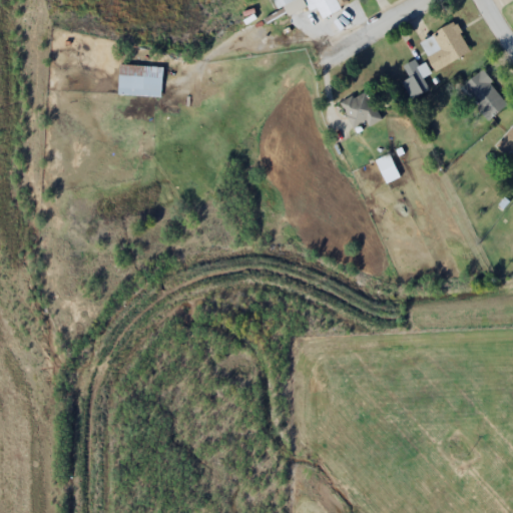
[(272,0),(276,9),(284,6),(288,14),(305,6),(308,11),(316,8),(321,18),(340,9),(336,1),(338,0),(272,0)]
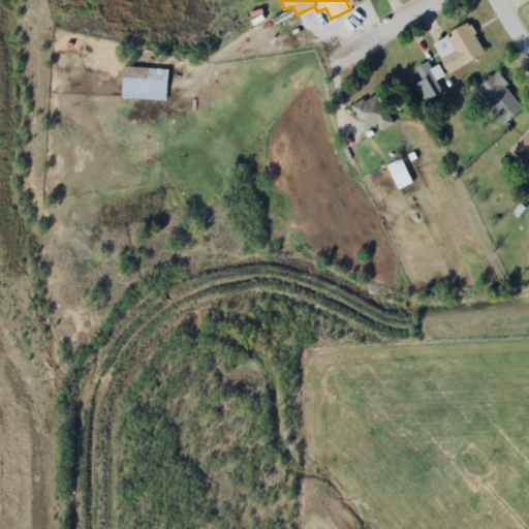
[(447,73),(485,53),(467,22),(445,33),(453,45),(437,55),(447,73)]
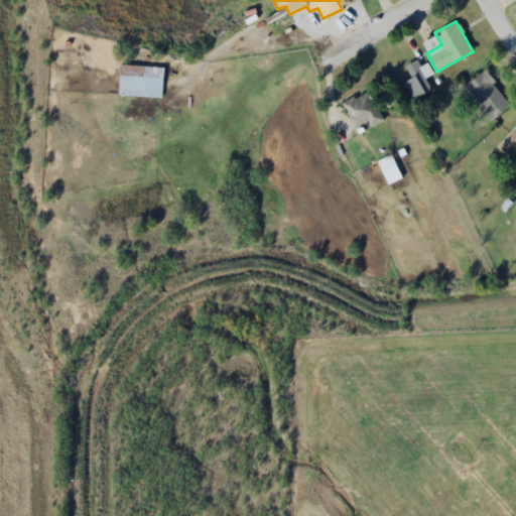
[(161,97),(162,67),(118,65),(117,95),(161,97)]
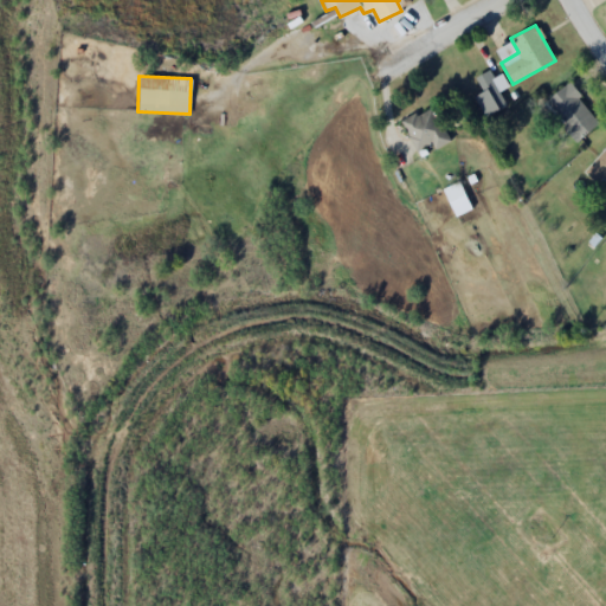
[(575,141),(599,121),(567,83),(542,103),(575,141)]
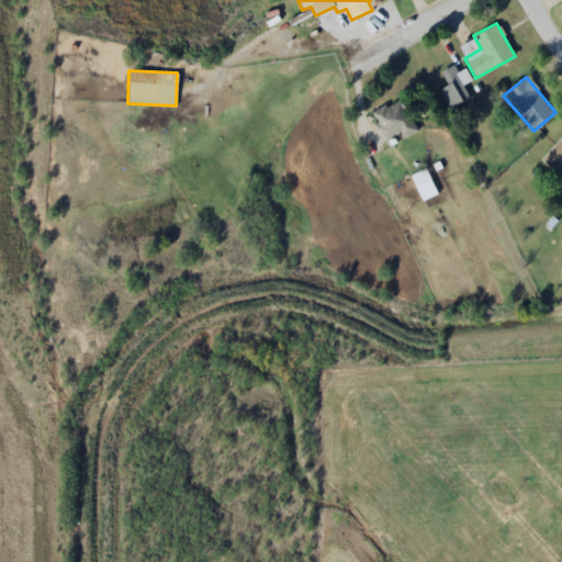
[(442,88),(447,105),(467,101),(462,80),(449,83),(449,87),(442,88)]
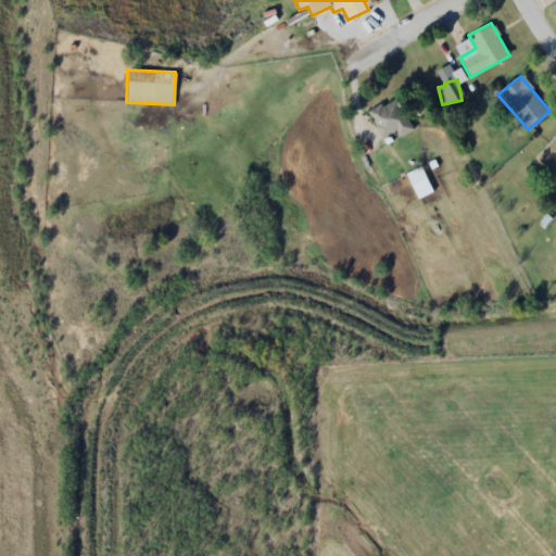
[(381,139),(395,131),(397,136),(412,128),(394,96),(366,112),(381,139)]
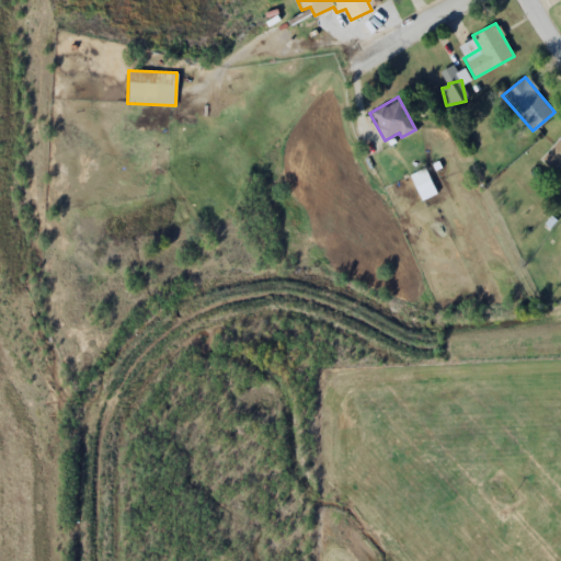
[(560,134),(542,157),(560,173),(560,134)]
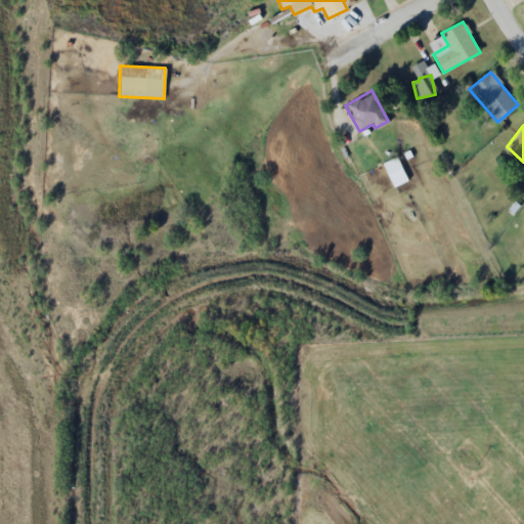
[(384,162),(392,187),(406,182),(398,157),(384,162)]
